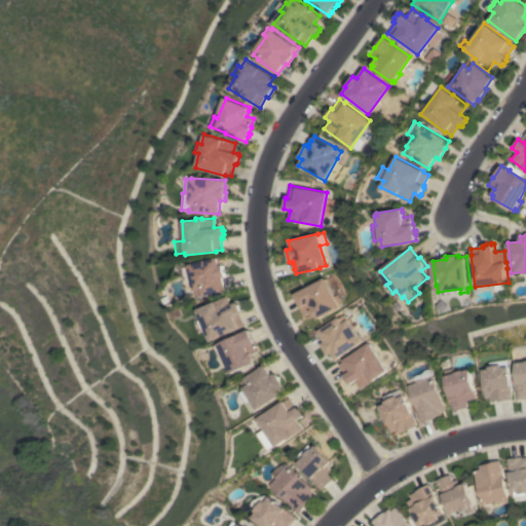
[(203,296),(202,295),(196,297),(192,280),(186,283),(184,276),(183,276),(181,266),(218,257),(220,257),(221,264),(223,264),(226,276),(224,277),(227,290),(203,296)]
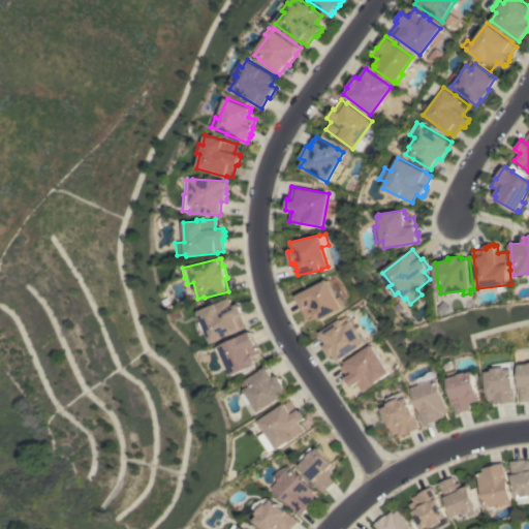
[(319,321),(318,318),(316,319),(313,313),(306,317),(302,309),(303,308),(296,296),(325,279),(330,287),(336,284),(341,293),(335,297),(336,298),(338,297),(343,306),(341,307),(342,309),(319,321)]
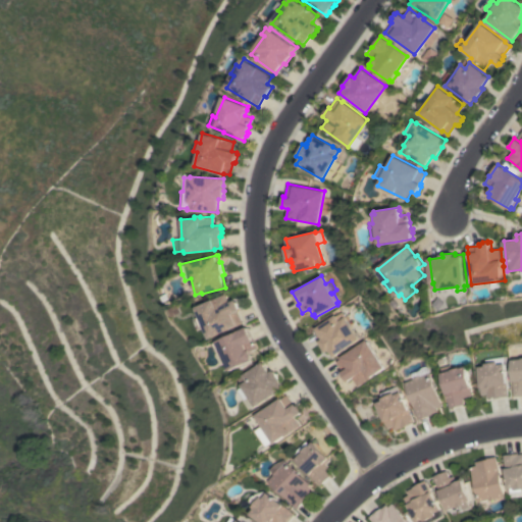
[(204,325),(196,329),(192,320),(200,316),(196,307),(225,294),(229,302),(236,300),(241,310),(239,311),(244,323),(210,338),(204,325)]
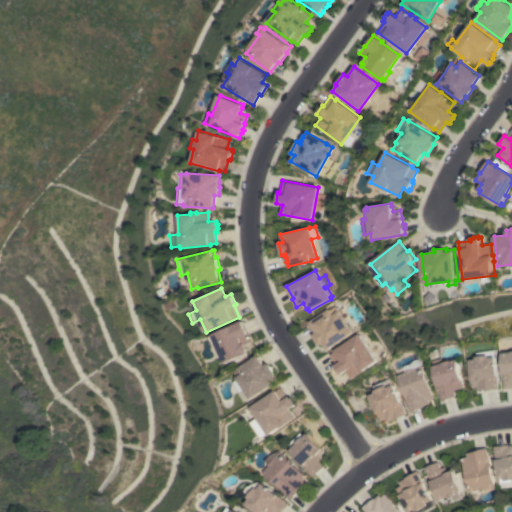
[(328,309),(329,309),(334,306),(352,332),(326,350),(322,344),(320,345),(313,335),(316,332),(315,330),(313,331),(311,327),(312,326),(309,322),(328,309)]
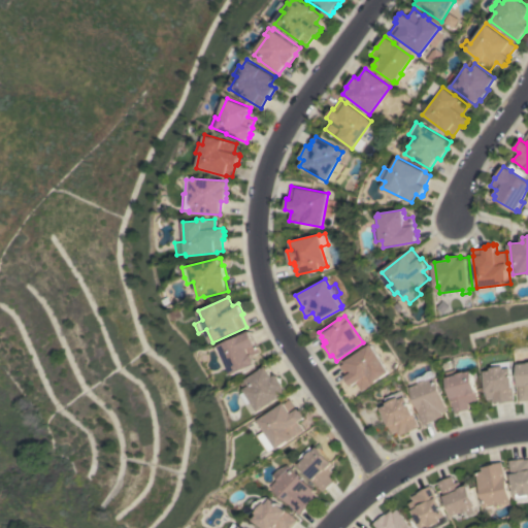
[(233,374),(232,372),(229,373),(225,365),(228,363),(224,355),(220,357),(216,347),(241,335),(240,334),(250,330),(256,343),(257,343),(261,352),(254,355),(256,361),(255,362),(256,364),(233,374)]
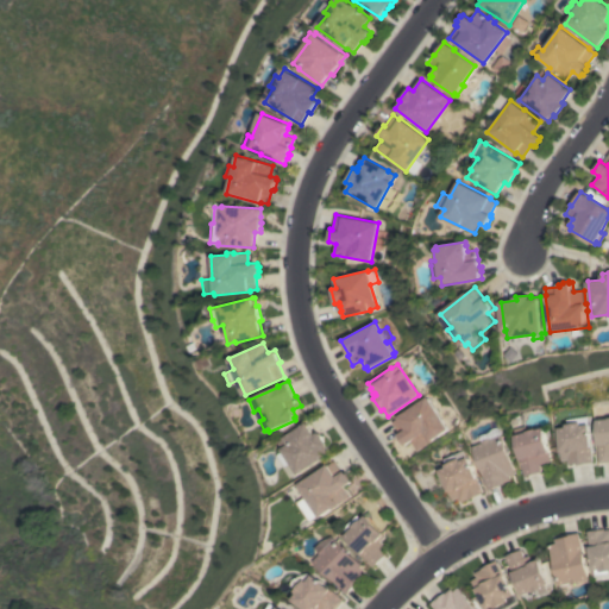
[(449,428),(433,440),(418,451),(412,441),(406,445),(405,444),(403,444),(399,437),(400,435),(399,434),(400,433),(393,422),(399,418),(397,416),(427,396),(449,428)]
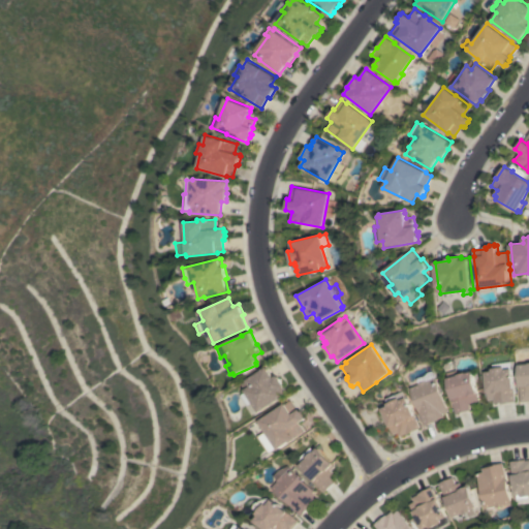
[(528,400),(520,402),(519,385),(517,365),(527,364),(527,363),(528,362),(528,400)]
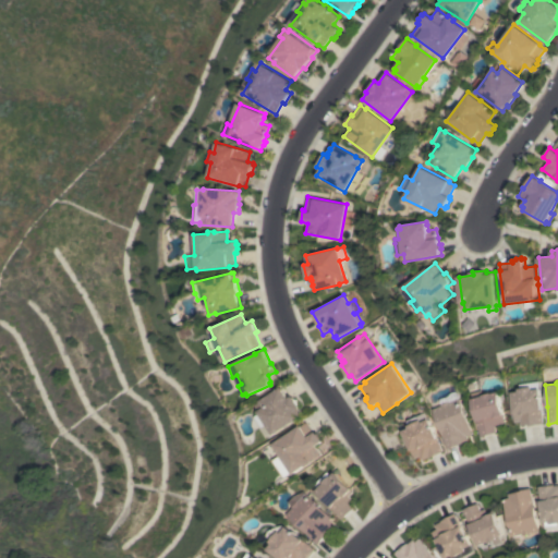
[(266,438),(261,428),(253,416),(259,413),(254,404),(281,387),(289,398),(292,396),(300,407),(300,408),(304,414),(274,435),(274,434),(266,438)]
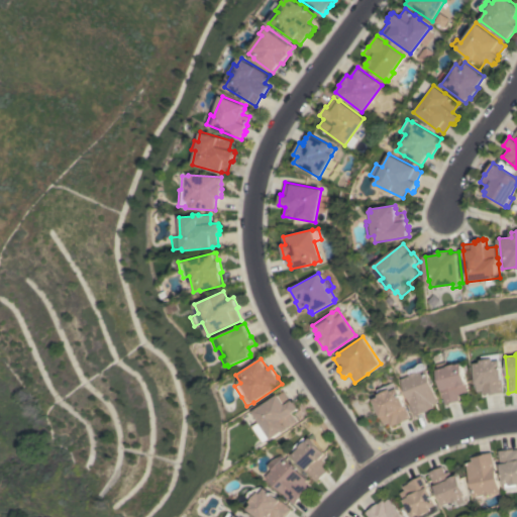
[(503,392),(489,394),(489,393),(482,394),(482,390),(476,391),(473,364),(479,363),(479,359),(491,358),(492,360),(499,359),(503,392)]
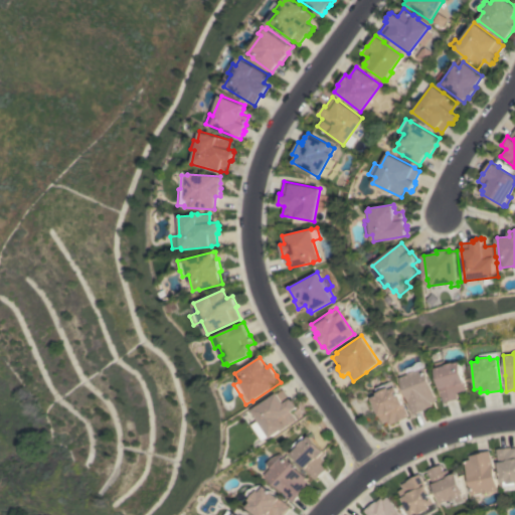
[(398,377),(406,374),(405,372),(404,370),(404,369),(404,368),(405,367),(407,366),(409,366),(411,365),(413,363),(414,362),(416,361),(419,361),(420,361),(421,362),(422,363),(422,367),(426,376),(427,377),(430,382),(430,383),(436,400),(431,402),(433,405),(425,408),(426,408),(412,414),(398,377)]
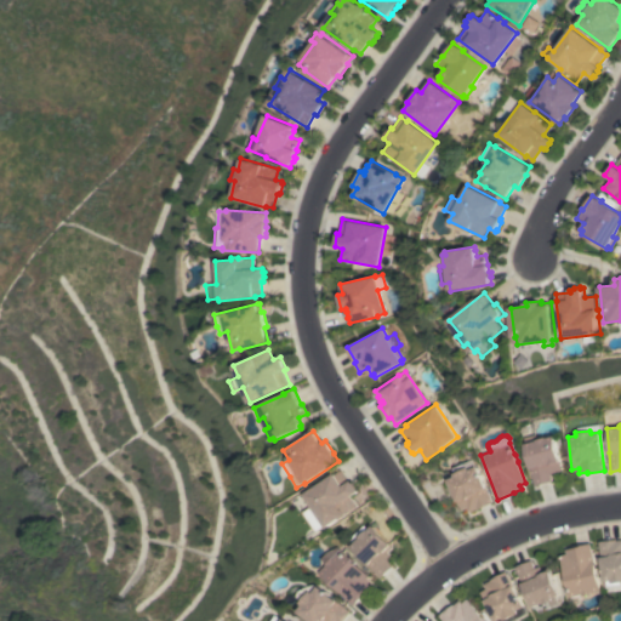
[(550,473),(552,480),(535,485),(523,444),(535,440),(535,439),(545,437),(545,438),(552,436),(562,471),(550,473)]
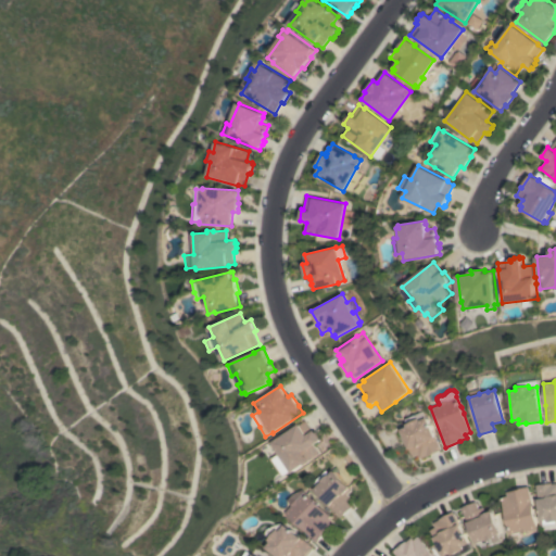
[(422,411),(426,417),(427,417),(442,450),(427,456),(427,455),(420,458),(418,454),(414,457),(409,449),(401,429),(407,427),(406,425),(407,424),(405,419),(422,411)]
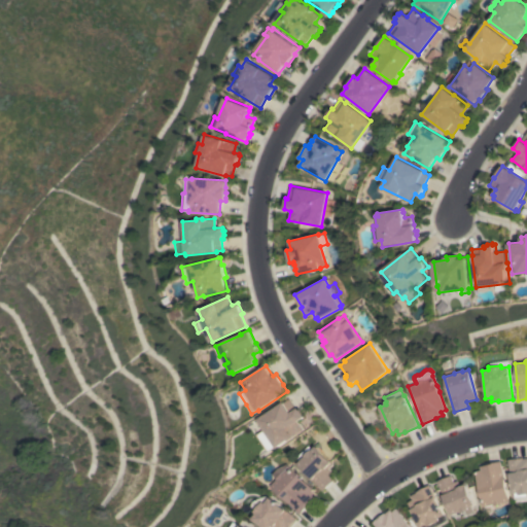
[(257,434),(266,429),(258,419),(284,401),(285,402),(290,398),(296,409),(299,408),(301,410),(302,410),(305,414),(304,414),(305,417),(299,421),(304,429),(294,435),(295,436),(290,441),(289,440),(278,447),(277,447),(269,452),(257,434)]
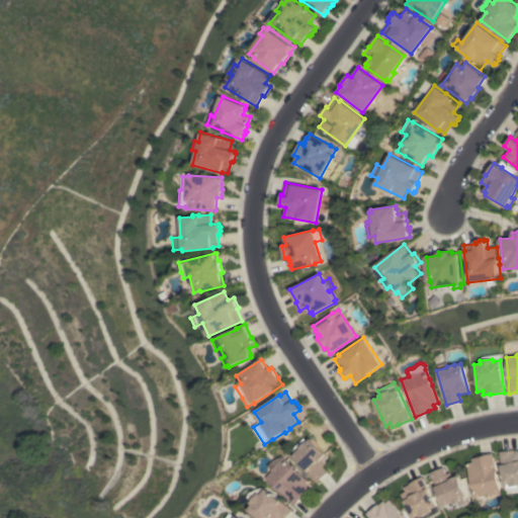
[(304,438),(307,441),(311,438),(329,456),(324,460),(327,462),(324,466),(329,471),(318,482),(292,455),(295,453),(291,449),(304,438)]
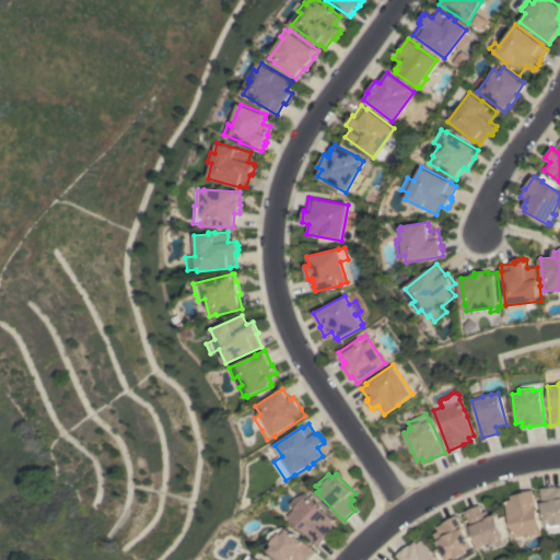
[(556,486),(556,488),(559,487),(559,531),(547,534),(546,524),(545,524),(540,488),(556,486)]
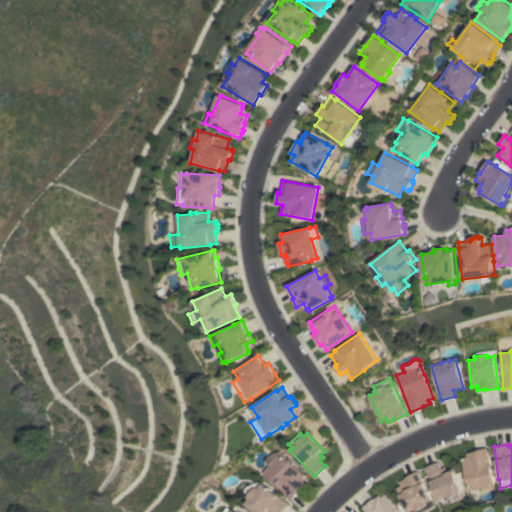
[(462,459),(464,459),(463,457),(467,457),(466,453),(474,451),(474,450),(486,448),(495,487),(486,488),(486,489),(479,491),(480,496),(471,498),(470,492),(469,492),(462,459)]
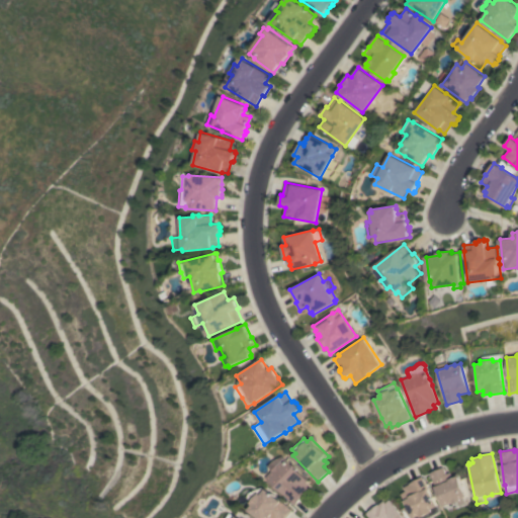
[(310,482),(309,482),(310,483),(307,487),(309,488),(305,493),(305,494),(295,505),(265,478),(271,470),(271,469),(267,466),(273,459),(282,456),(283,457),(310,482)]
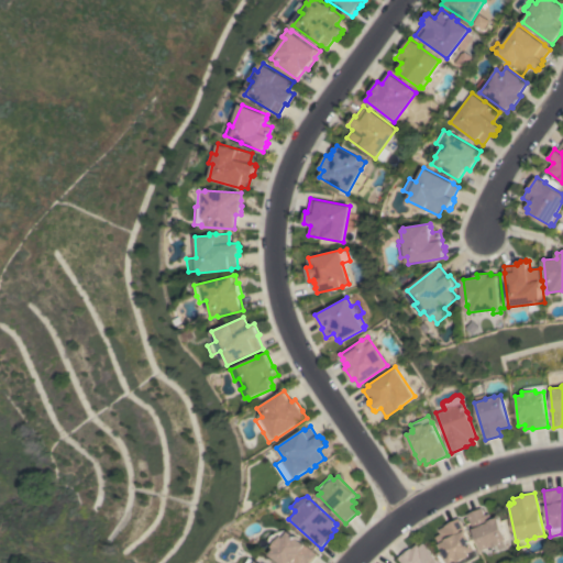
[(467,514),(482,508),(485,515),(486,515),(488,520),(498,517),(508,539),(500,542),(501,543),(494,547),(493,545),(482,550),(467,514)]
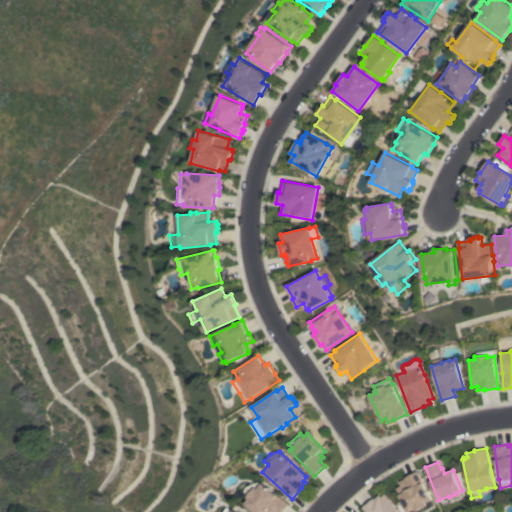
[(408,511),(396,488),(401,486),(399,482),(405,479),(404,478),(418,470),(433,500),(432,500),(435,505),(421,511),(408,511)]
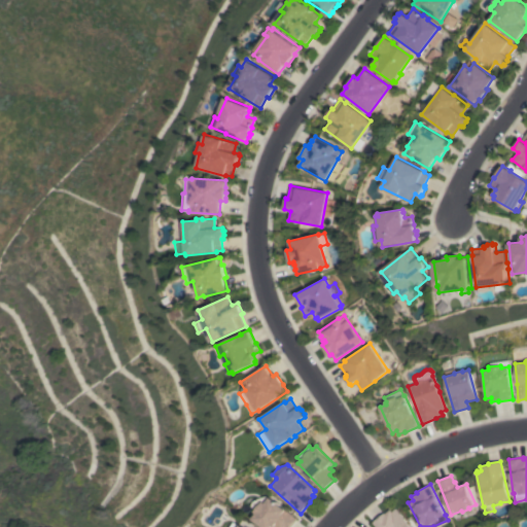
[(296,518),(289,526),(264,526),(253,519),(257,513),(256,512),(257,510),(252,506),(254,502),(255,501),(256,500),(258,499),(267,495),(270,498),(271,497),(296,518)]
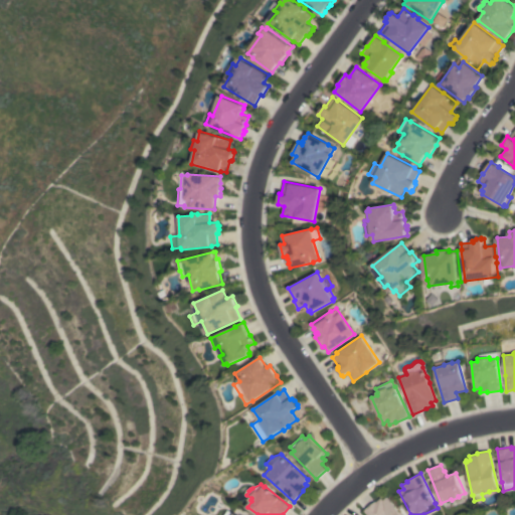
[(402,514),(368,514),(364,510),(376,501),(376,502),(381,498),(383,500),(387,496),(402,514)]
